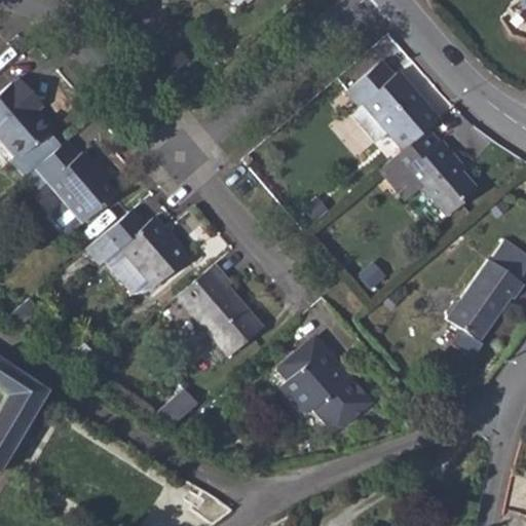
[(361,103),(402,149),(425,128),(437,118),(424,103),(419,107),(408,94),(412,89),(397,73),(392,76),(380,63),(345,91),(358,106),(361,103)]
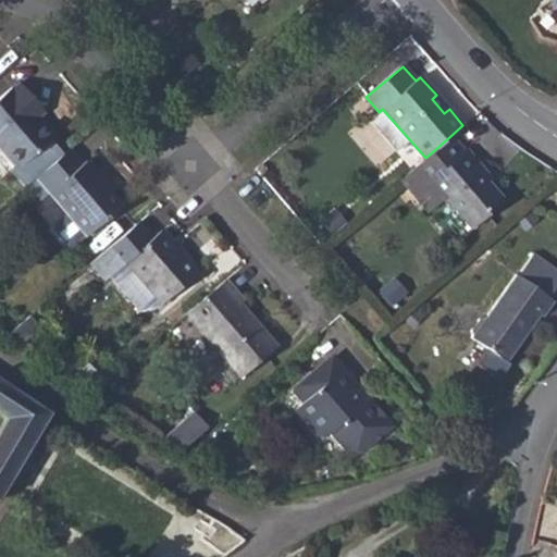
[(40,116),(29,106),(36,100),(21,84),(16,89),(14,87),(0,99),(0,144),(20,166),(57,135),(40,116)]
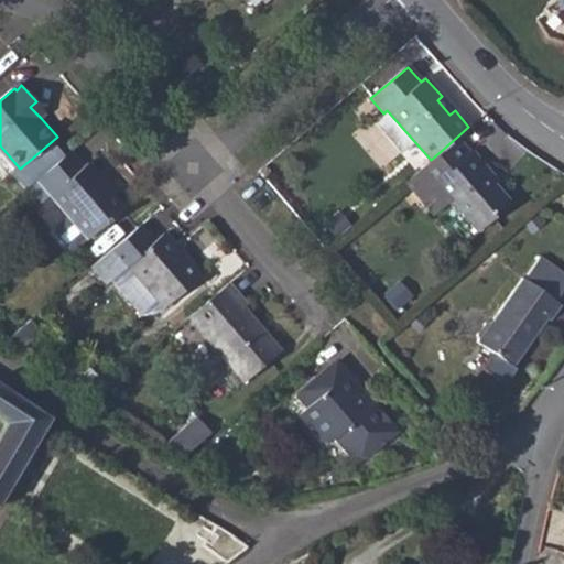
[(455,110),(442,96),(437,100),(449,115),(455,110)]
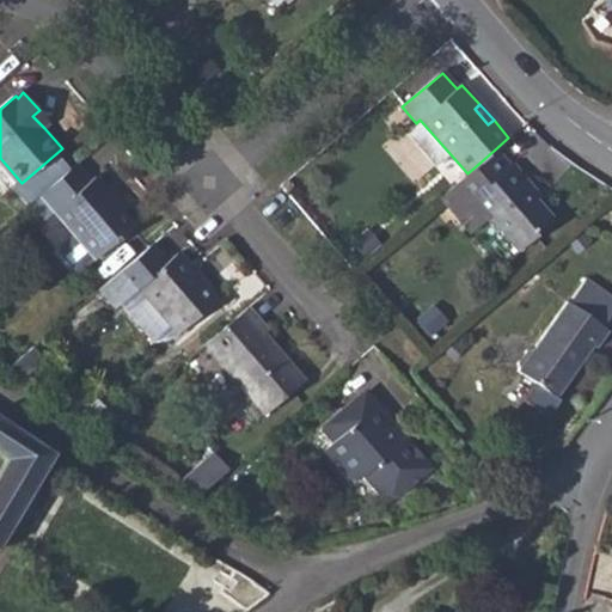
[(40,110),(32,116),(44,128),(50,123),(40,110)]
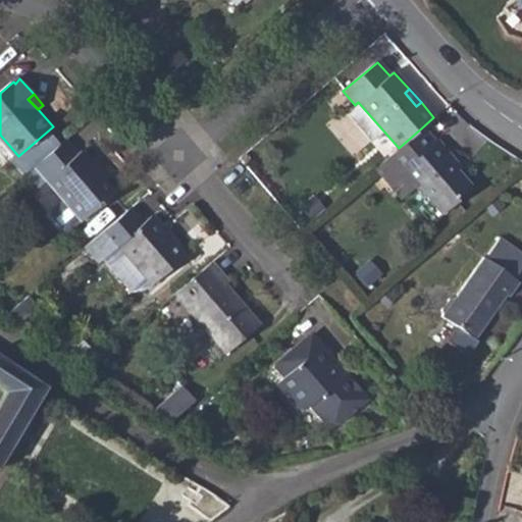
[(399,148),(377,167),(389,181),(404,170),(417,187),(428,198),(430,197),(445,213),(460,200),(457,197),(471,185),(458,170),(447,157),(451,154),(437,140),(434,142),(422,127),(399,148)]
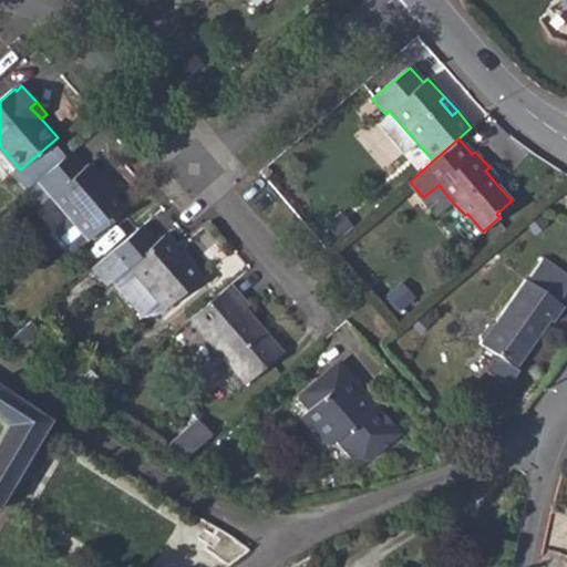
[(73,150),(39,178),(91,238),(126,209),(101,181),(104,178),(91,162),(86,165),(73,150)]
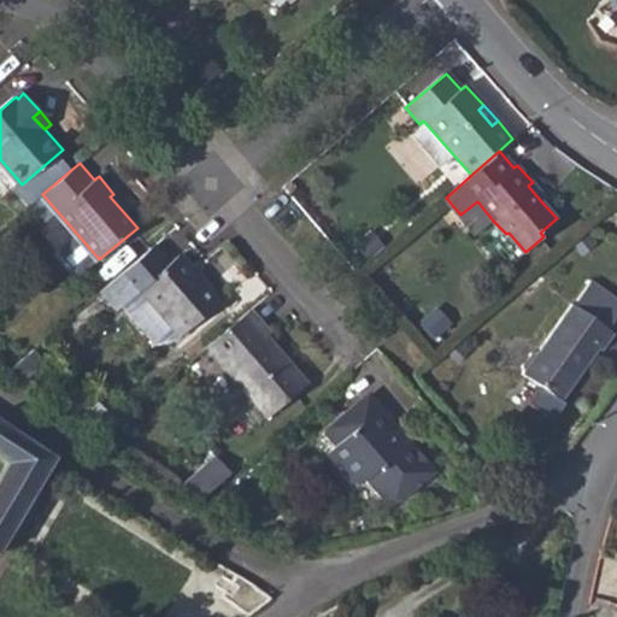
[(533,182),(528,186),(541,201),(546,197),(533,182)]
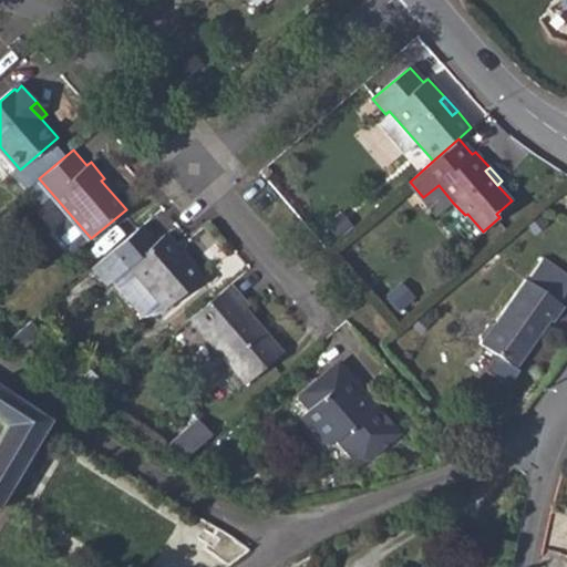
[(439,185),(423,197),(439,215),(453,203),(439,185)]
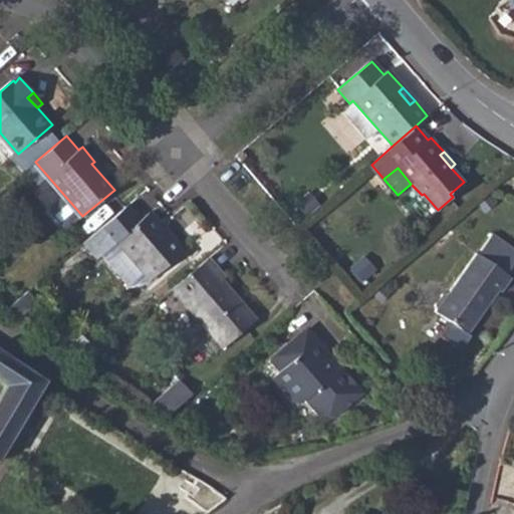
[(48,204),(59,196),(46,179),(35,187),(48,204)]
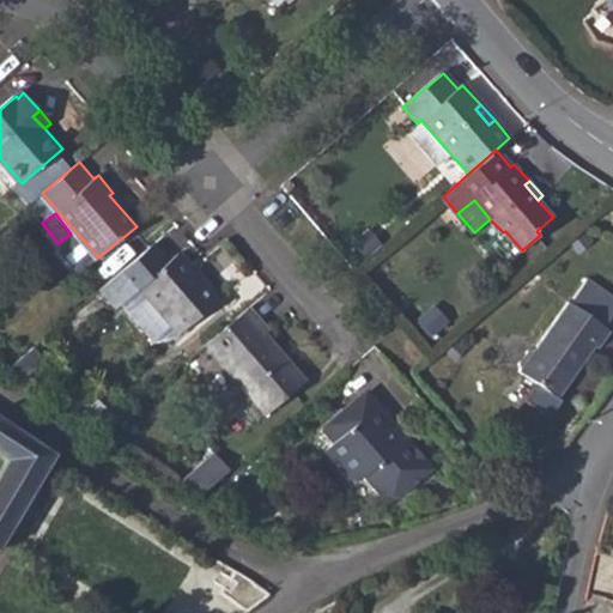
[(169,260),(155,242),(102,289),(117,307),(140,287),(180,333),(219,298),(178,253),(169,260)]
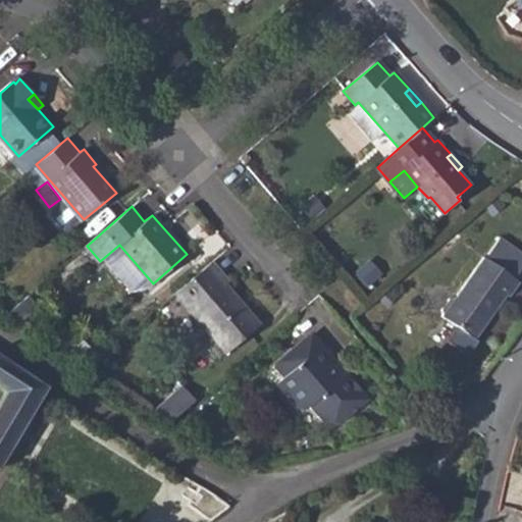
[(496,240),(482,261),(490,266),(504,245),(496,240)]
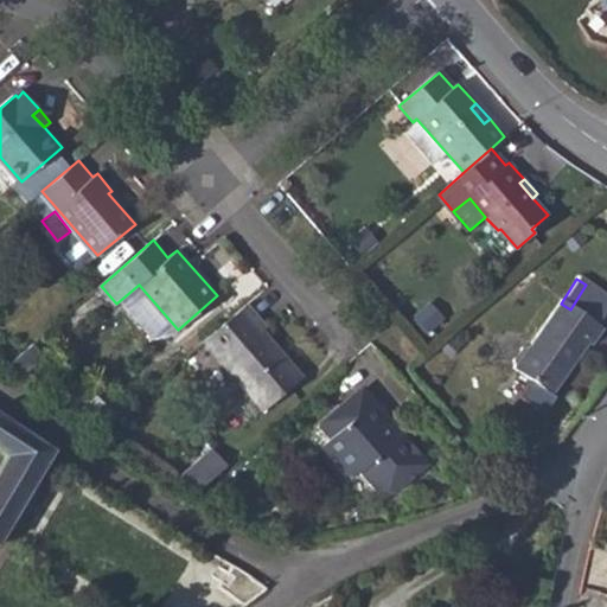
[(606,306),(606,296),(586,285),(570,310),(595,325),(606,306)]
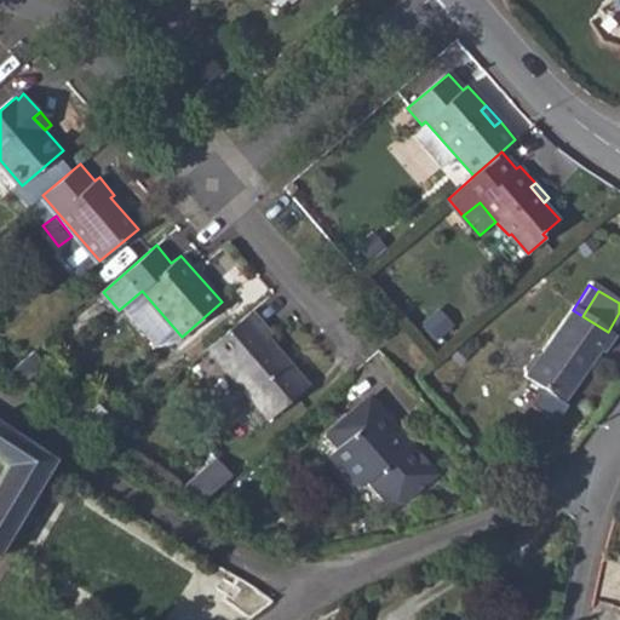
[(528,377),(526,379),(567,405),(601,352),(603,354),(614,336),(608,332),(583,316),(573,310),(570,309),(540,357),(534,359),(526,371),(528,377)]
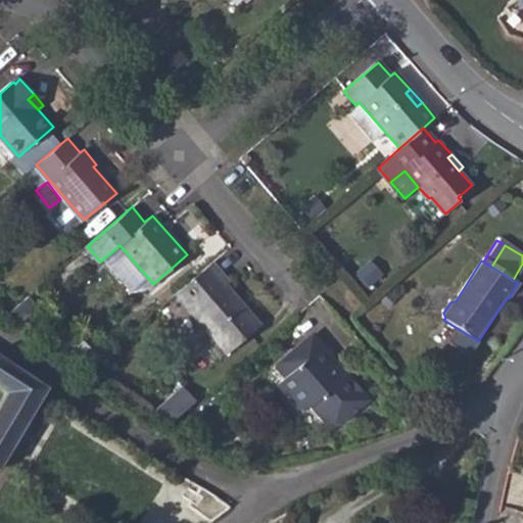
[(214,263),(179,292),(230,353),(262,326),(222,279),(225,276),(214,263)]
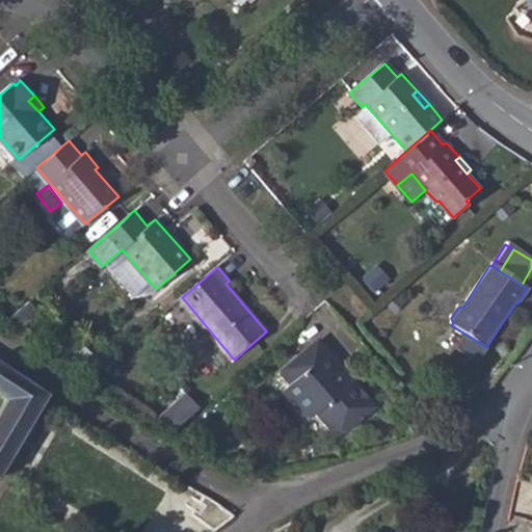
[(38,313),(28,301),(5,321),(18,330),(38,313)]
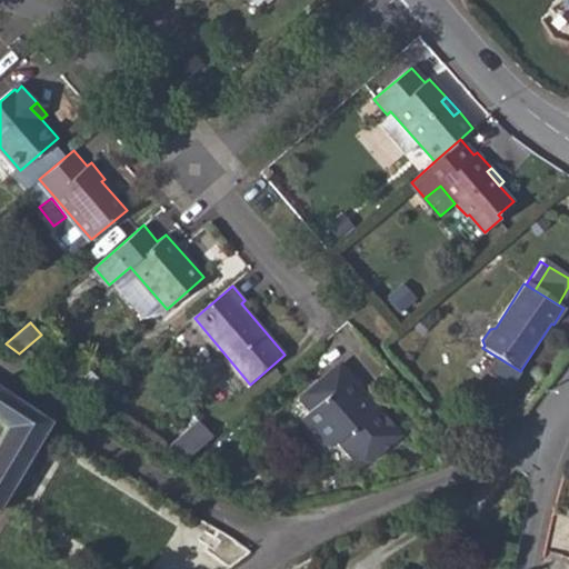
[(301,400),(311,410),(351,376),(341,365),(301,400)]
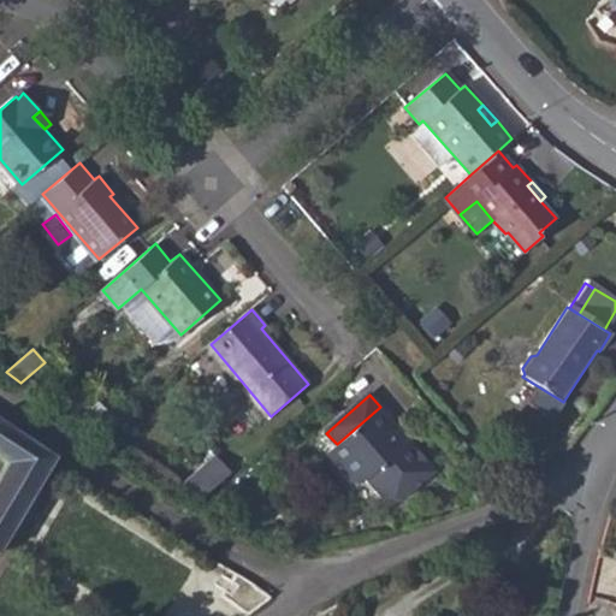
[(380,407),(337,444),(327,454),(351,480),(363,483),(366,480),(381,497),(407,499),(437,472),(409,440),(403,446),(390,433),(397,426),(380,407)]
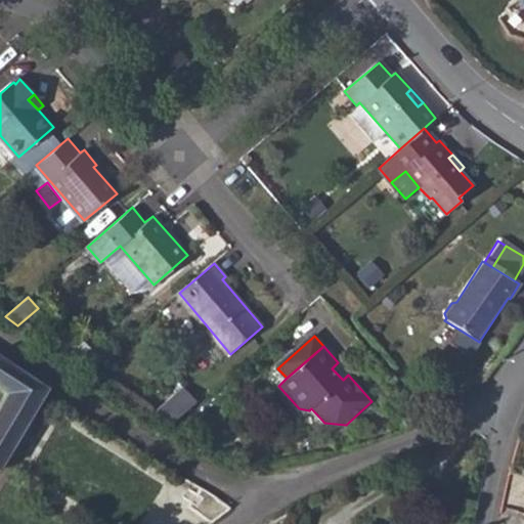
[(0,464),(44,390),(0,359),(0,392),(3,394),(0,399),(0,464)]
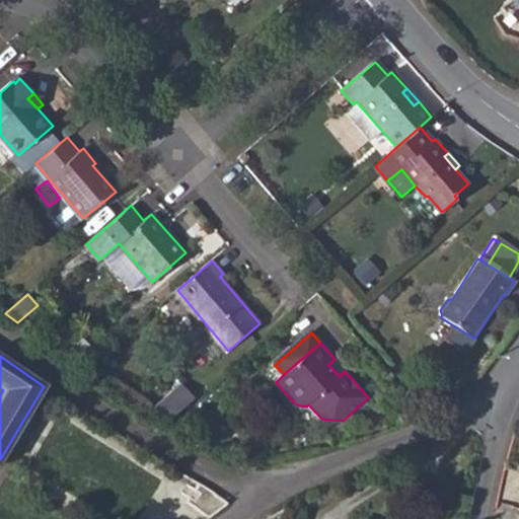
[(345,371),(335,359),(328,365),(340,376),(345,371)]
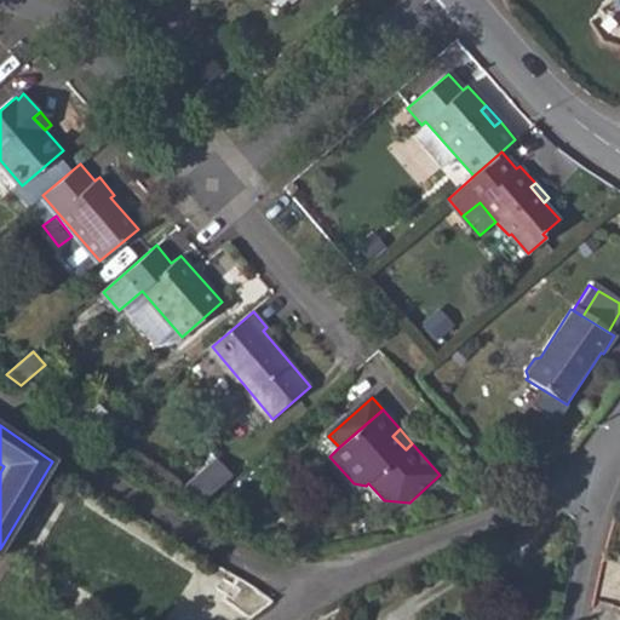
[(219,461),(184,492),(206,504),(234,478),(219,461)]
